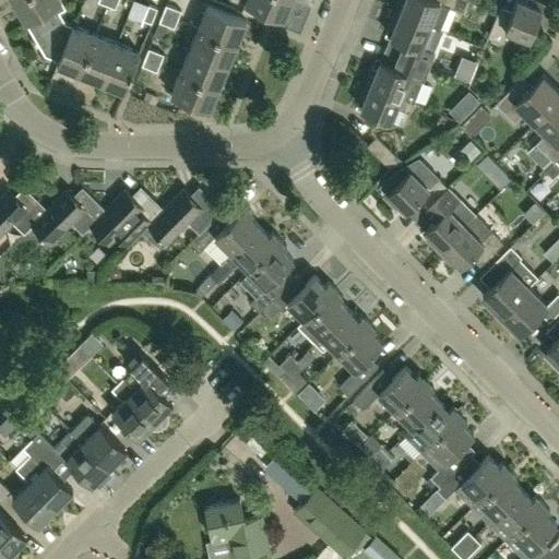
[(26,23),(62,1),(61,0),(20,0),(14,3),(26,23)]
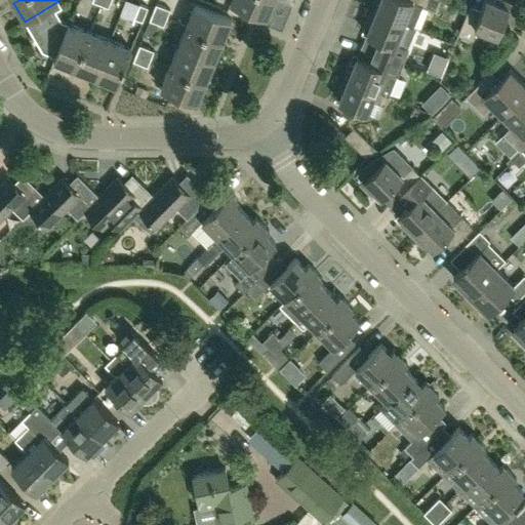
[(105,18),(111,0),(102,0),(101,4),(102,5),(97,15),(105,18)]
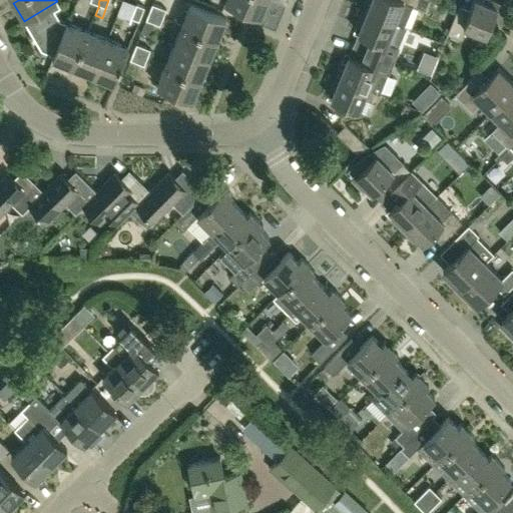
[(261,17),(267,0),(225,0),(224,3),(261,17)]
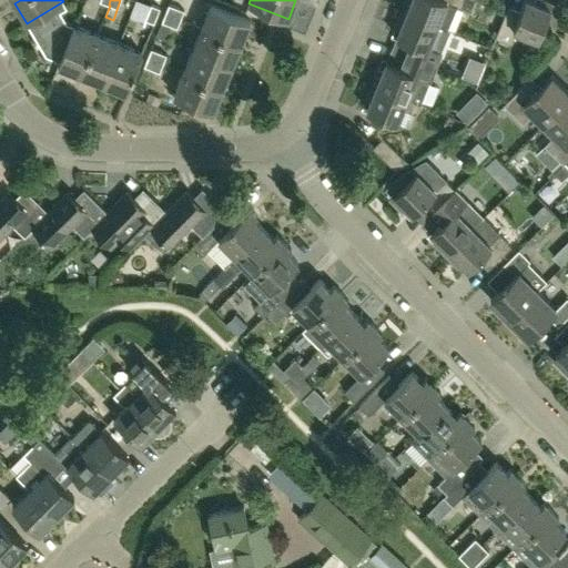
[(456,8),(458,9),(462,0),(477,0),(486,3),(478,0),(405,0),(402,11),(448,30),(456,8)]
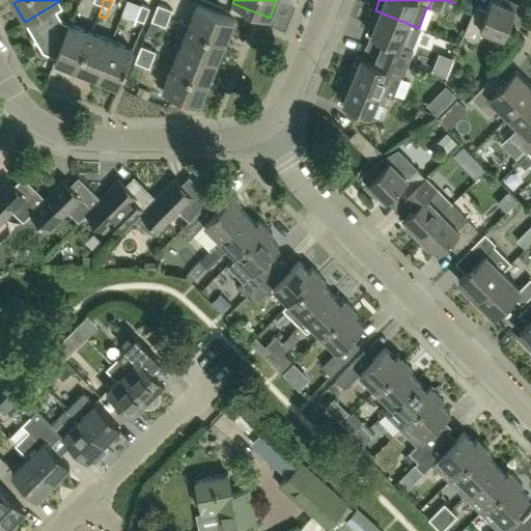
[(482,29),(503,37),(516,4),(507,0),(500,0),(499,2),(494,0),(491,0),(486,11),(475,6),(464,35),(477,42),(482,29)]
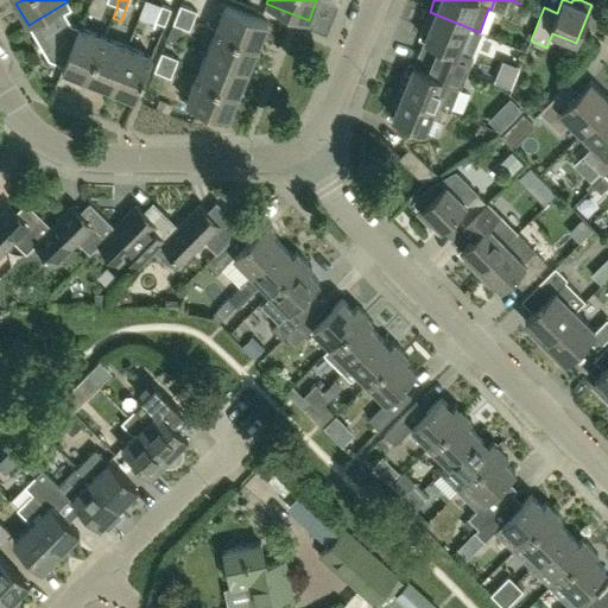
[(64,65),(78,27),(71,25),(64,12),(71,8),(68,1),(29,25),(49,59),(64,65)]
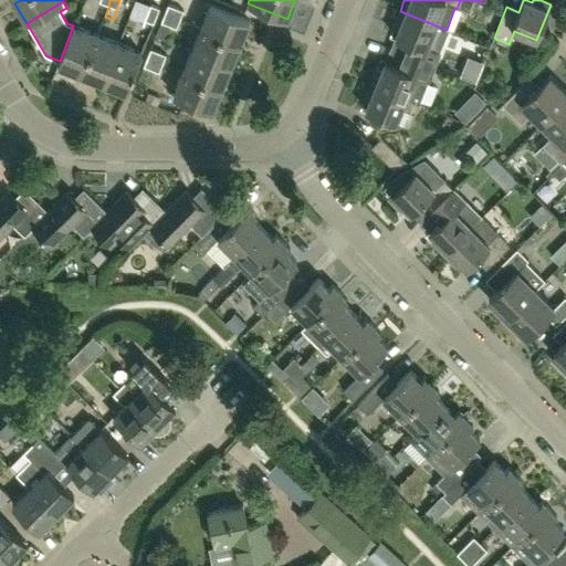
[(150,4),(145,20),(154,23),(159,8),(150,4)]
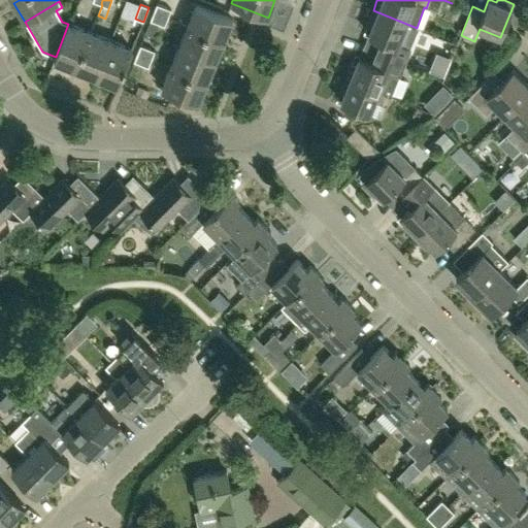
[(157,4),(154,12),(168,18),(171,10),(157,4)]
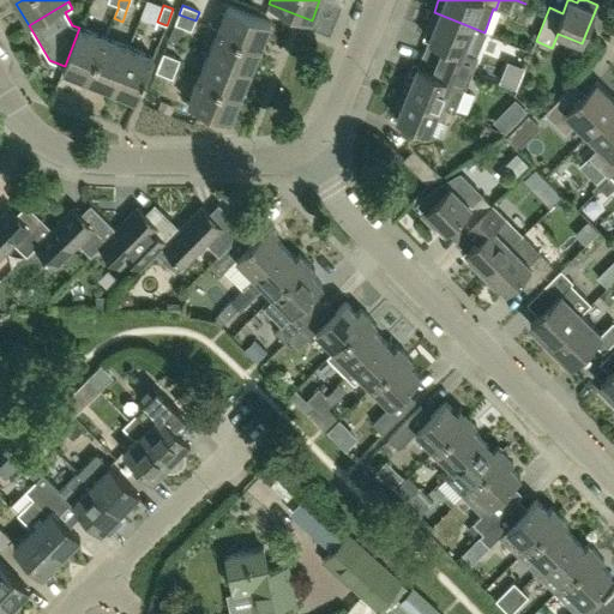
[(228,5),(218,30),(260,47),(270,23),(228,5)]
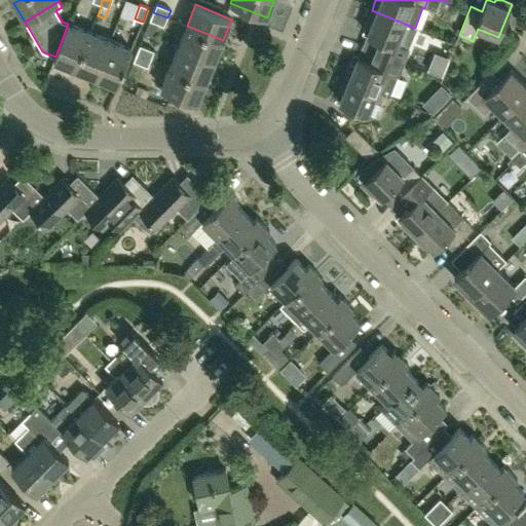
[(403,63),(416,29),(415,28),(372,10),(366,25),(370,27),(367,35),(371,36),(366,47),(403,63)]
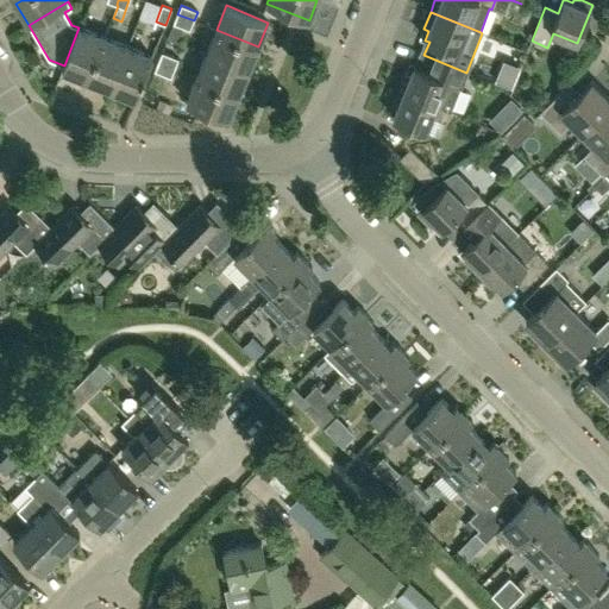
[(190,30),(194,20),(177,14),(174,24),(190,30)]
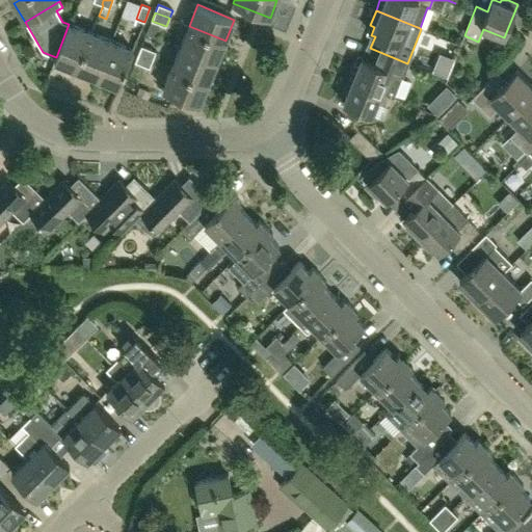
[(76,70),(90,33),(69,24),(56,57),(54,61),(76,70)]
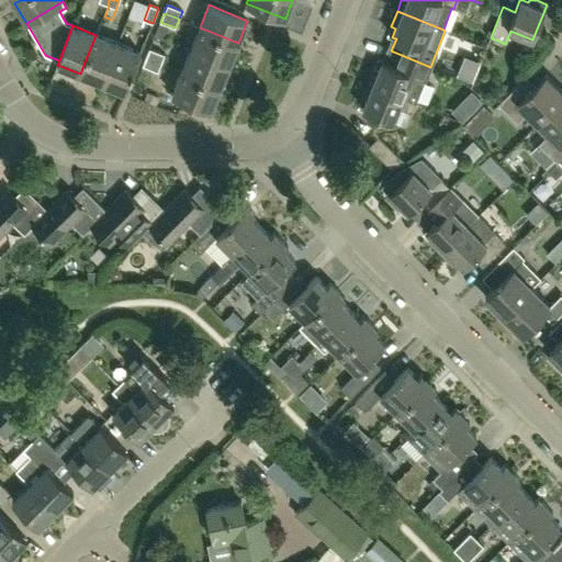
[(229,66),(238,43),(200,27),(190,49),(229,66)]
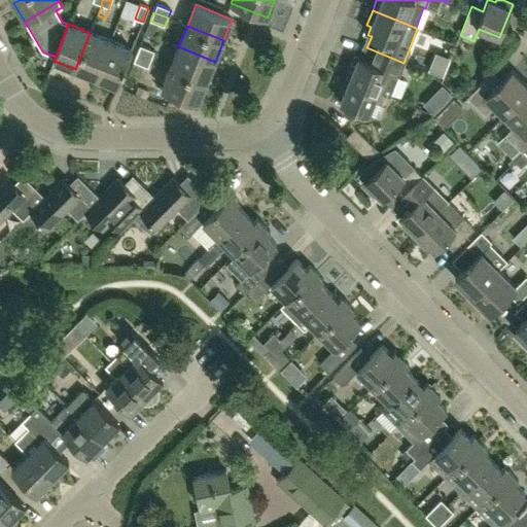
[(96,77),(111,41),(90,33),(75,69),(96,77)]
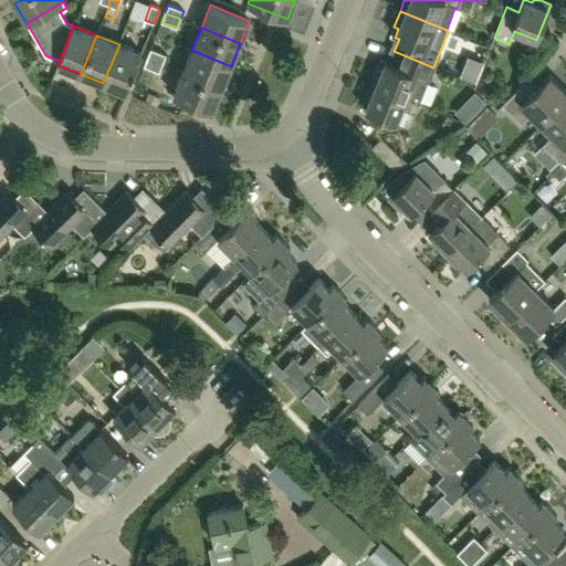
[(142,53),(119,44),(103,83),(126,93),(142,53)]
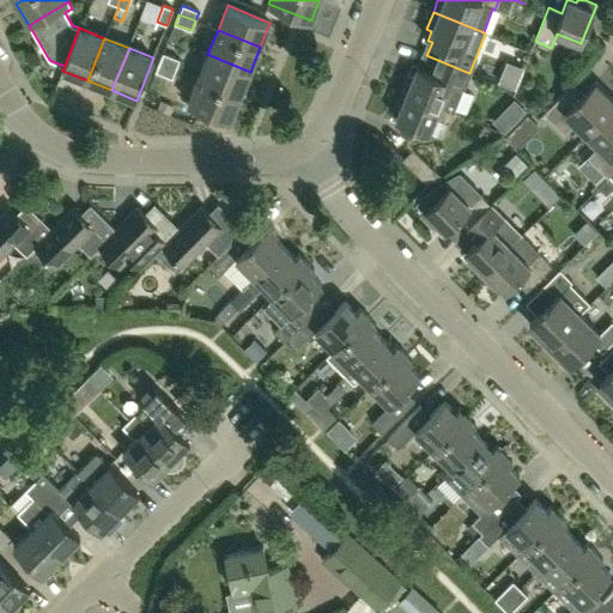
[(163,53),(159,65),(175,71),(180,60),(163,53)]
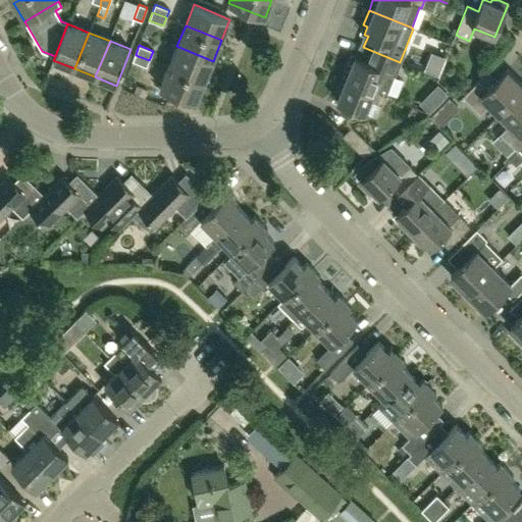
[(204,82),(213,61),(176,46),(168,67),(204,82)]
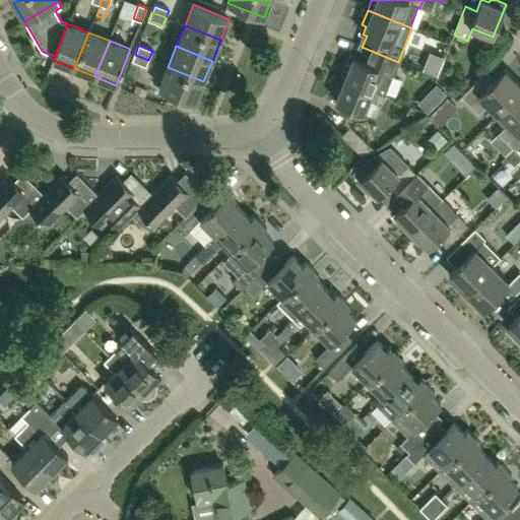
[(384,95),(392,75),(398,62),(362,47),(358,58),(353,56),(350,64),(345,62),(340,77),(384,95)]
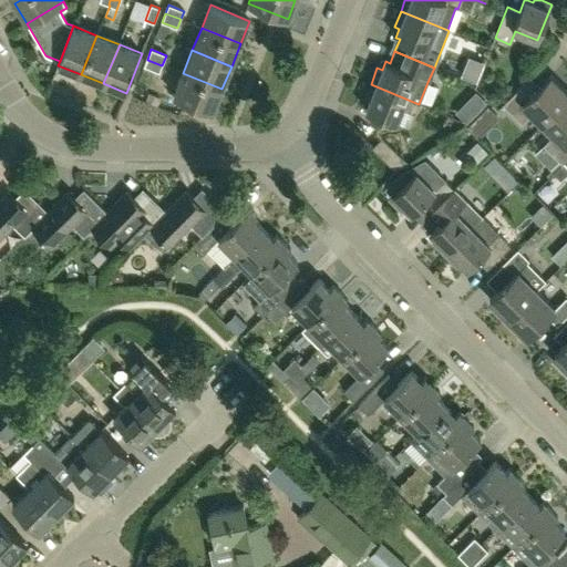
[(160,73),(162,65),(147,60),(144,66),(160,73)]
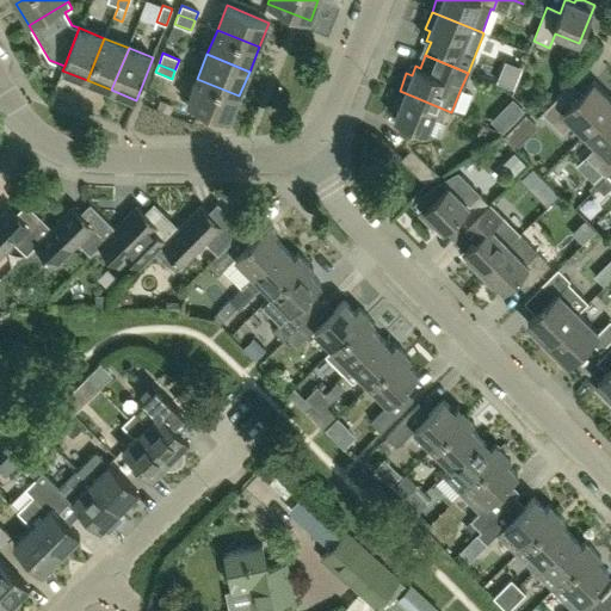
[(229,121),(239,96),(197,79),(186,103),(229,121)]
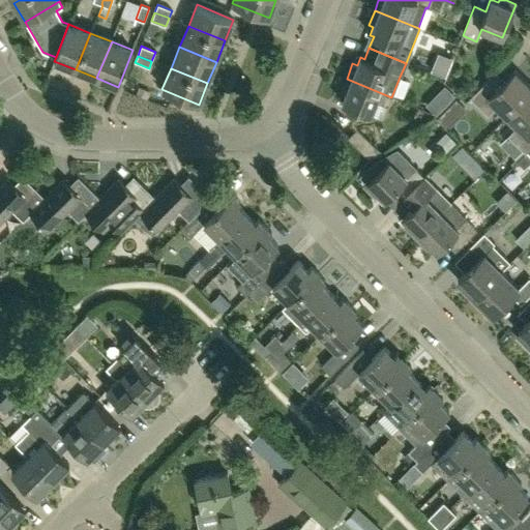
[(507,116),(529,92),(529,86),(514,70),(497,88),(489,79),(470,97),(488,116),(497,106),(507,116)]
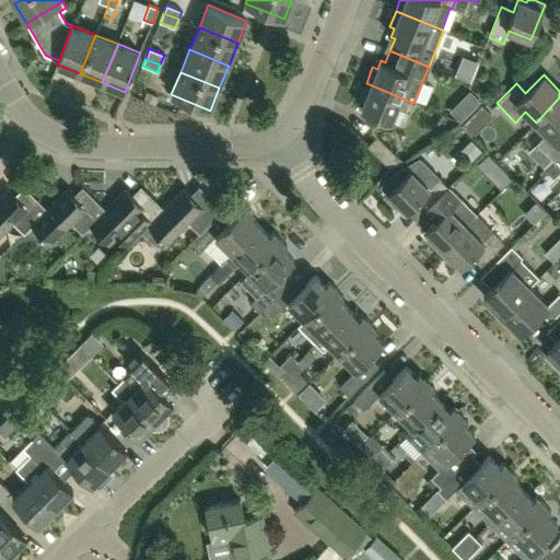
[(409,113),(413,103),(366,83),(360,98),(364,101),(361,109),(392,121),(397,107),(409,113)]
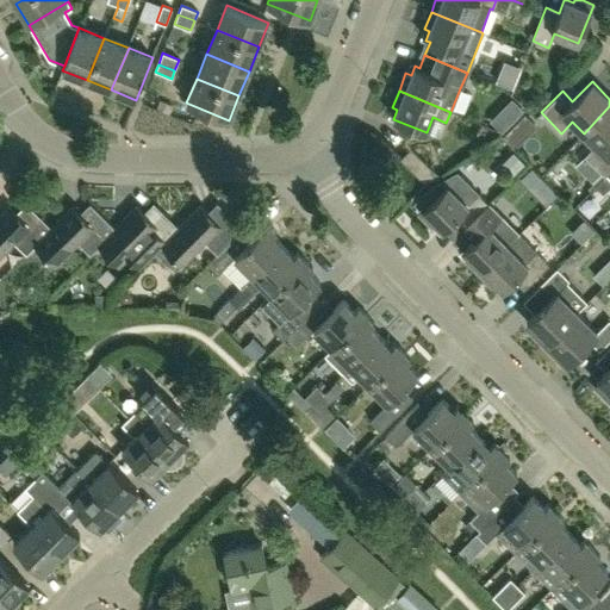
[(512,123),(523,105),(510,97),(499,114),(512,123)]
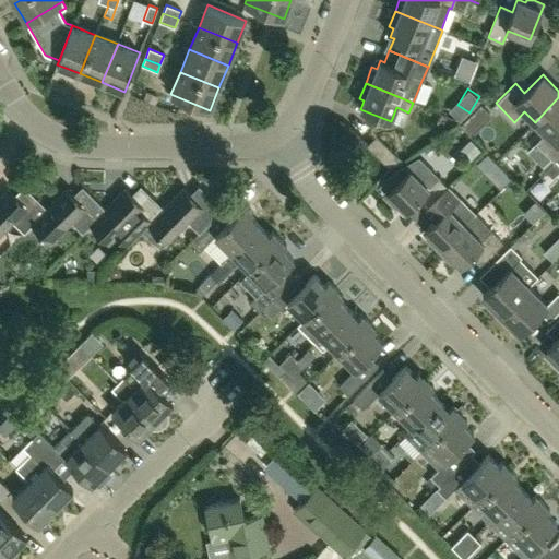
[(558,97),(535,122),(546,133),(536,143),(555,162),(556,161),(558,156),(558,97)]
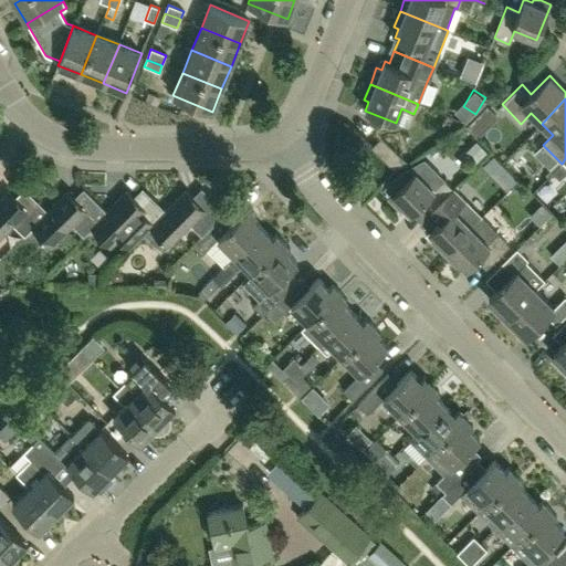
[(395,170),(405,160),(381,137),(371,147),(395,170)]
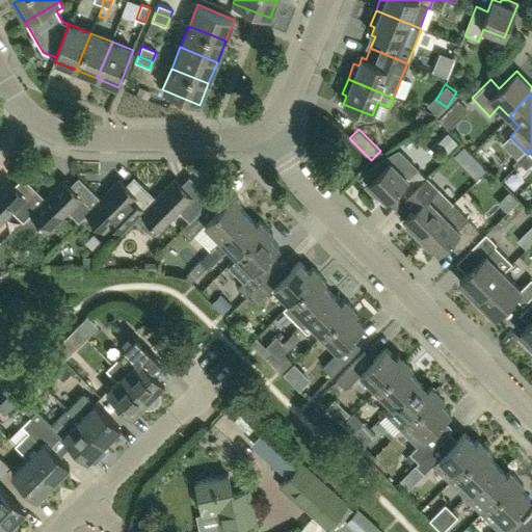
[(404,200),(426,179),(397,149),(374,163),(361,177),(368,183),(364,187),(376,198),(379,194),(386,201),(395,191),(404,200)]
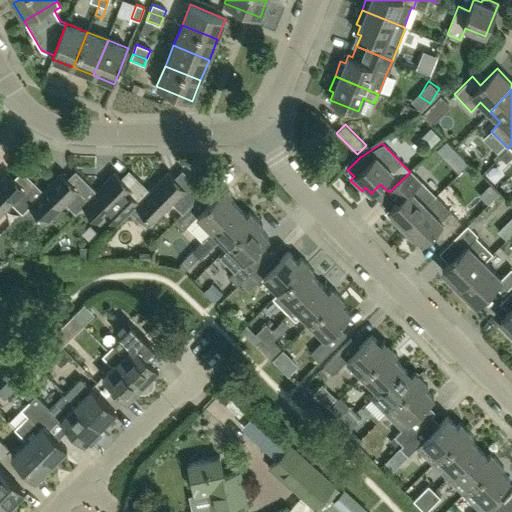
[(511,143),(509,147),(508,148),(501,155),(506,160),(511,153),(511,143)]
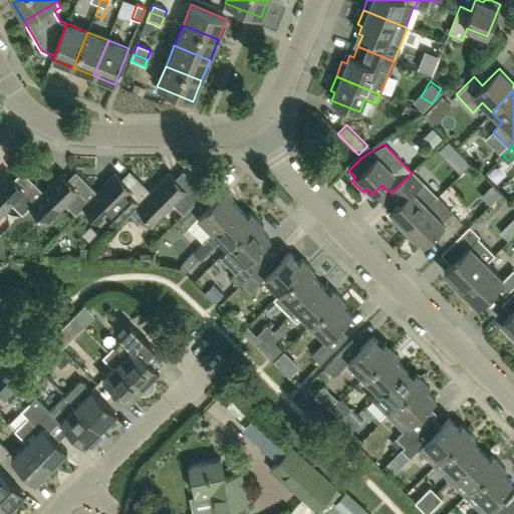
[(428,206),(437,198),(412,173),(391,193),(399,202),(390,211),(396,217),(392,220),(404,231),(428,206)]
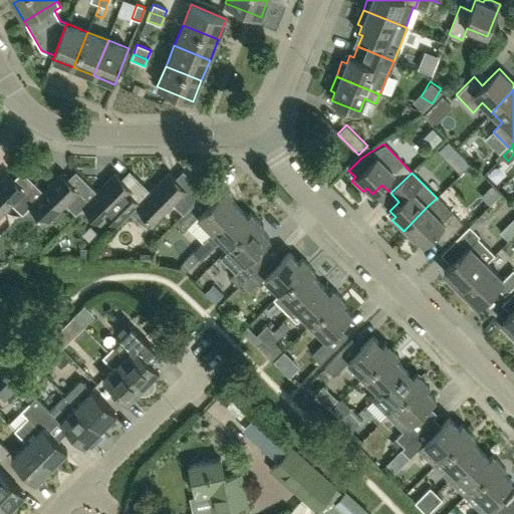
[(43,193),(43,192),(25,175),(17,183),(8,174),(0,181),(0,216),(12,204),(22,215),(30,207),(29,207),(43,193)]
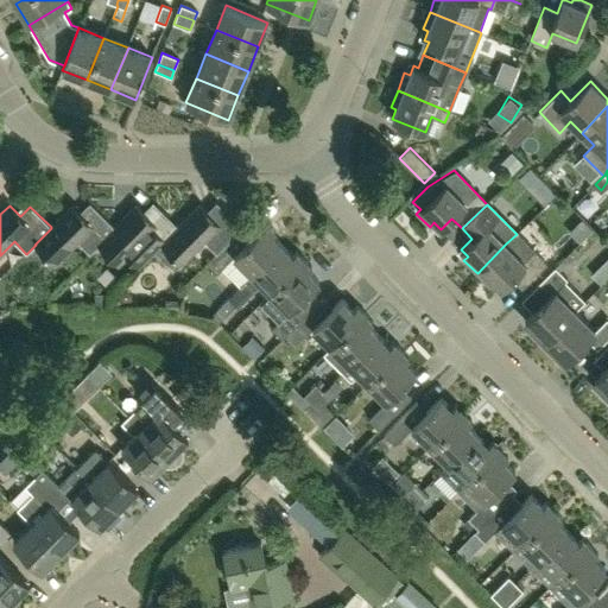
[(115,228),(114,227),(94,207),(83,216),(73,206),(51,227),(51,228),(35,245),(36,245),(55,264),(77,241),(89,253),(99,245),(115,228)]
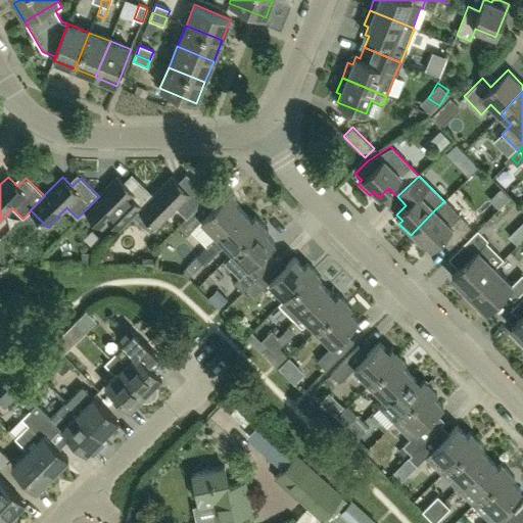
[(153,195),(135,178),(127,186),(116,177),(98,195),(99,196),(85,210),(101,227),(108,221),(119,231),(132,218),(139,210),(139,209),(153,195)]
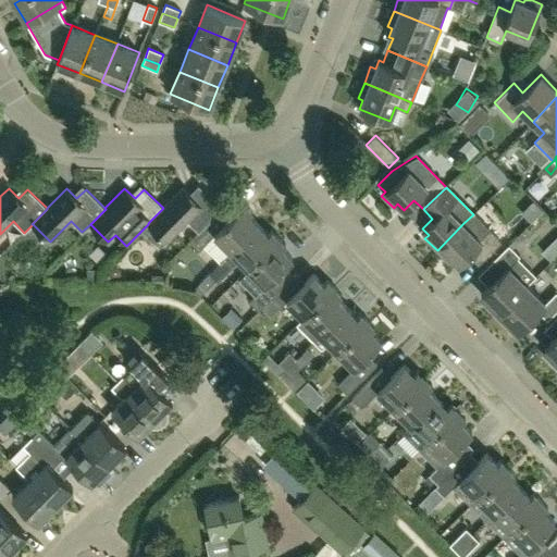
[(198,232),(222,209),(202,189),(193,198),(183,188),(163,208),(148,223),(148,224),(166,242),(187,221),(198,232)]
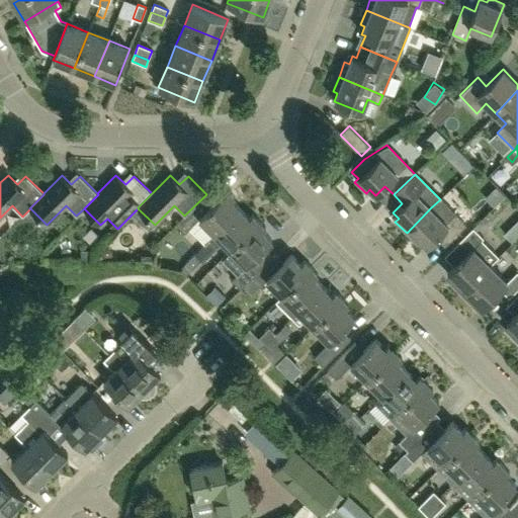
[(214,234),(240,209),(232,200),(235,197),(228,190),(214,202),(206,194),(184,216),(176,224),(184,233),(190,227),(206,243),(209,239),(214,234)]
